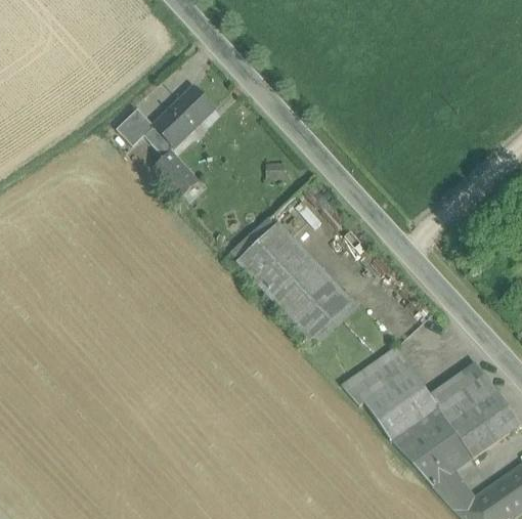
[(142,135),(163,157),(168,152),(213,109),(192,86),(151,125),(141,134),(142,135)]
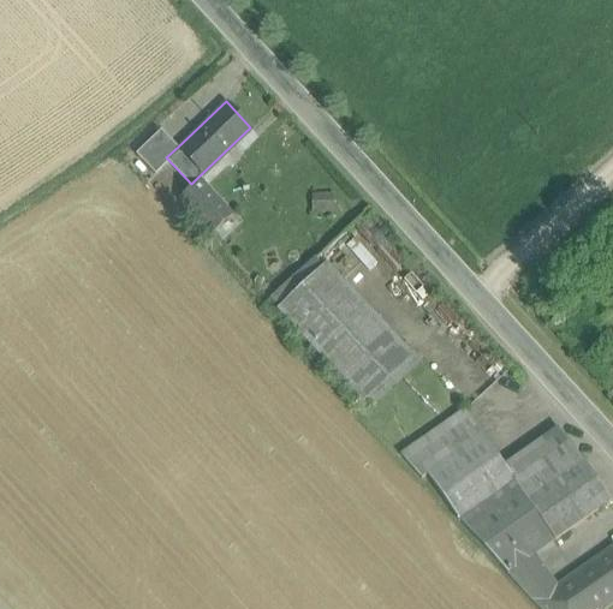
[(154,171),(167,159),(166,157),(178,147),(160,126),(135,150),(154,171)]
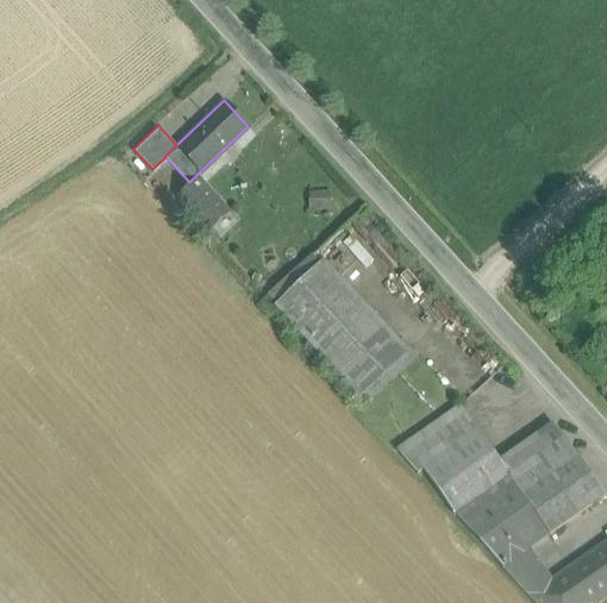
[(177,193),(210,226),(227,209),(195,176),(189,182),(177,193)]
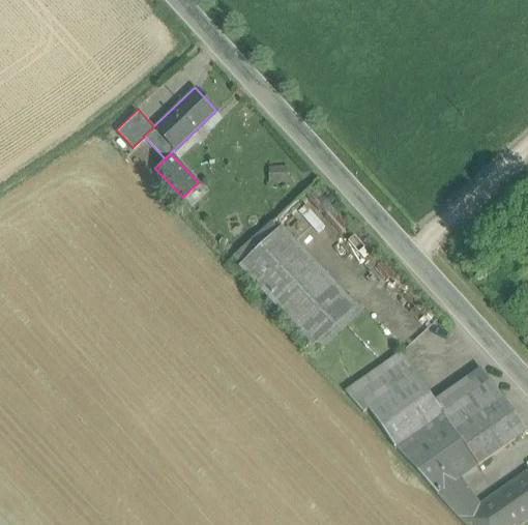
[(280,230),(242,265),(313,340),(350,304),(280,230)]
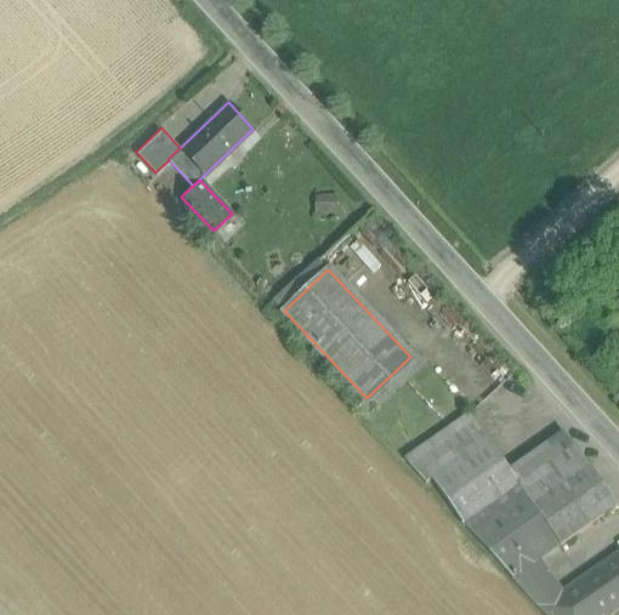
[(404,455),(424,479),(430,474),(486,436),(469,410),(404,455)]
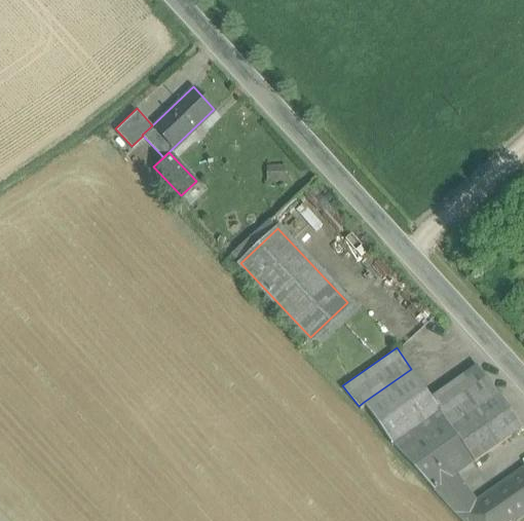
[(481,368),(434,401),(440,409),(450,424),(497,392),(481,368)]
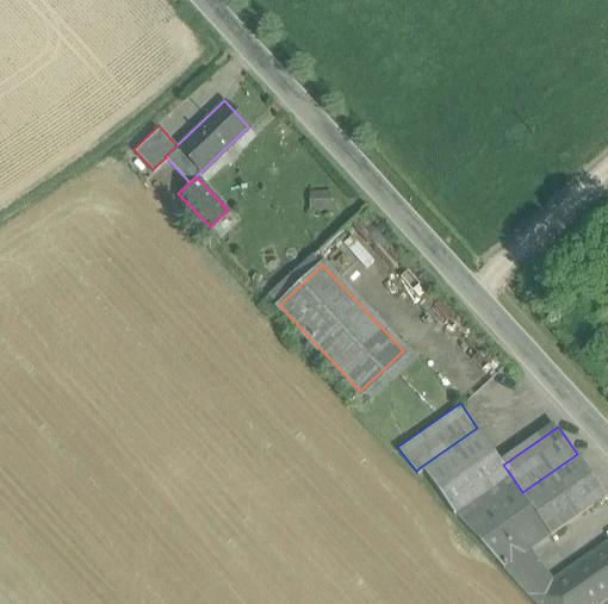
[(456,512),(510,474),(503,465),(477,428),(422,466),(456,512)]
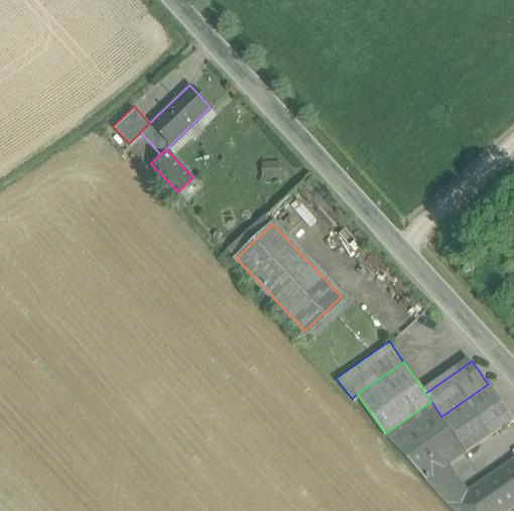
[(488,384),(441,416),(456,437),(465,450),(512,417),(488,384)]
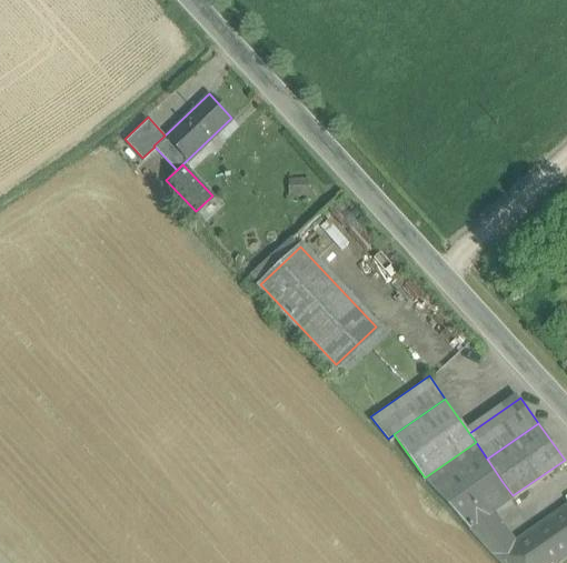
[(425,478),(458,513),(480,498),(503,482),(487,459),(476,442),(425,478)]
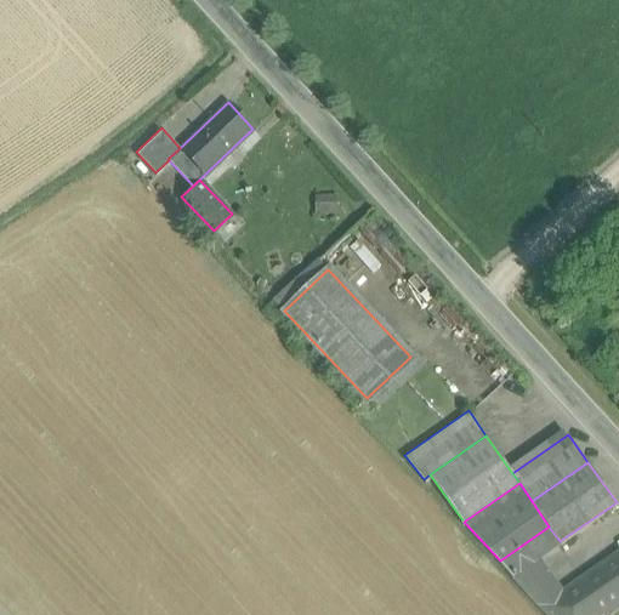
[(535,558),(560,541),(549,527),(524,544),(535,558)]
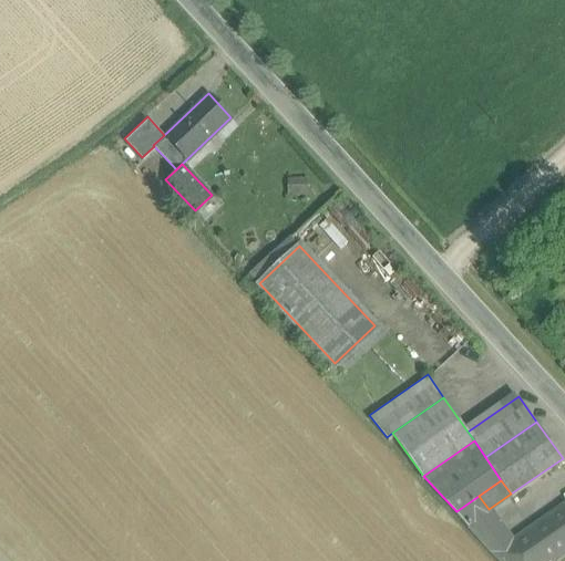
[(479,496),(456,511),(494,553),(513,540),(489,509),(479,496)]
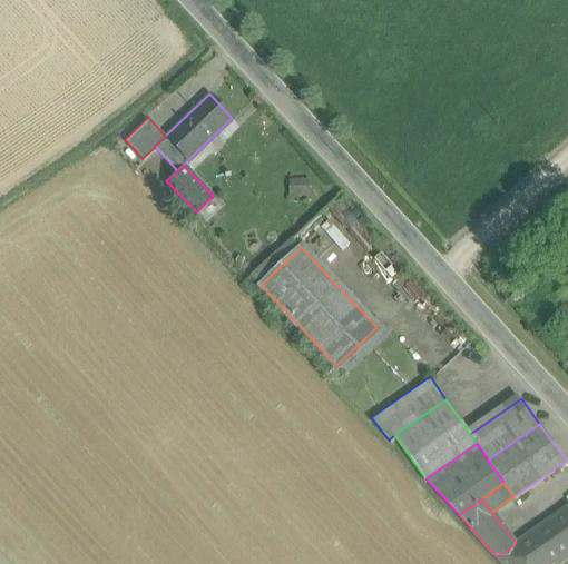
[(497,556),(503,563),(551,563),(567,553),(567,504),(516,543),(497,556)]
